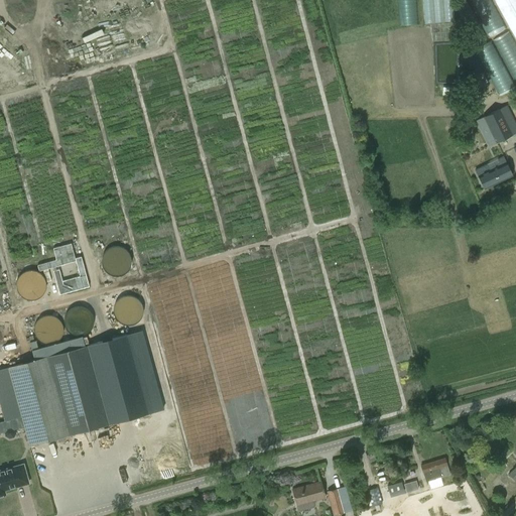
[(164,0),(153,0),(143,4),(146,9),(165,2),(164,0)]
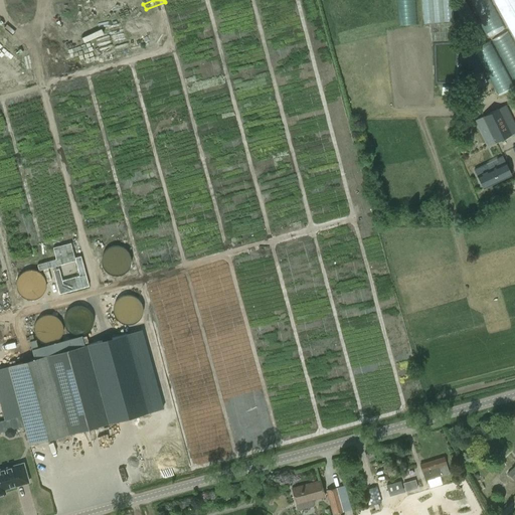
[(407,0),(409,25),(426,25),(425,0),(407,0)]
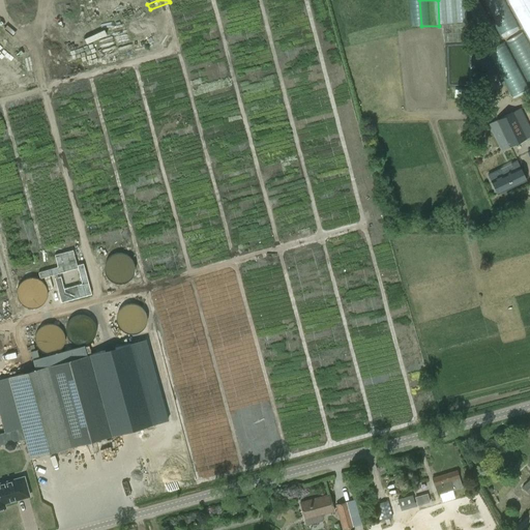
[(444,0),(446,25),(478,23),(476,0),(444,0)]
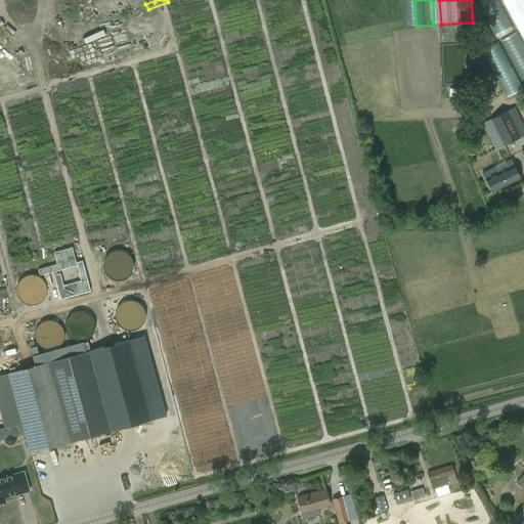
[(523,0),(500,0),(523,42),(523,0)]
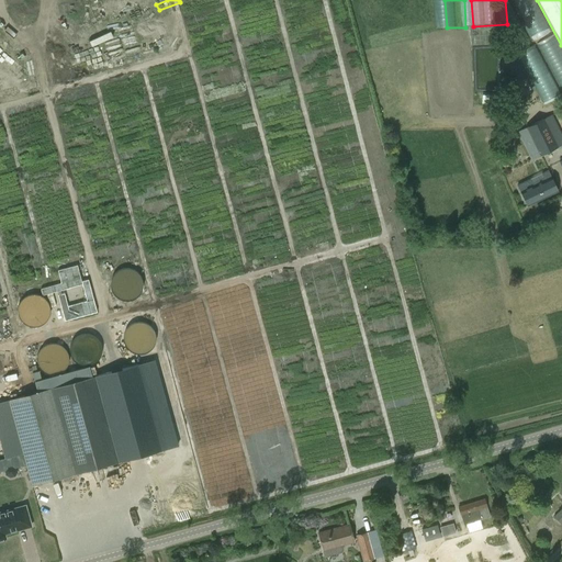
[(128,38),(139,34),(136,26),(125,31),(128,38)]
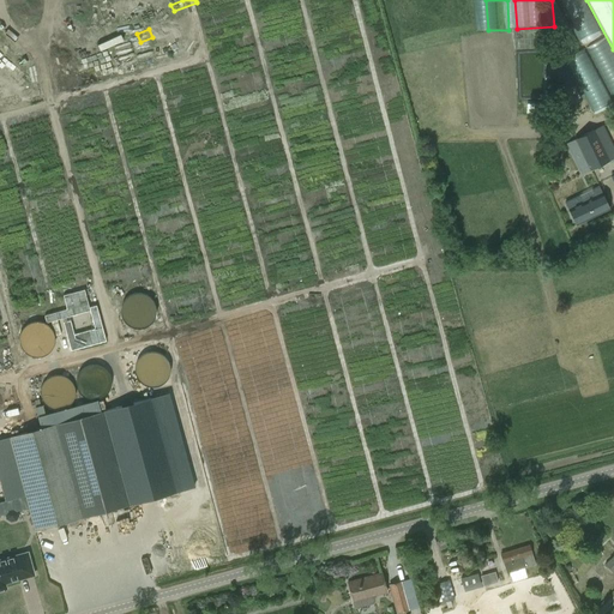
[(549,130),(560,130),(560,116),(551,118),(549,130)]
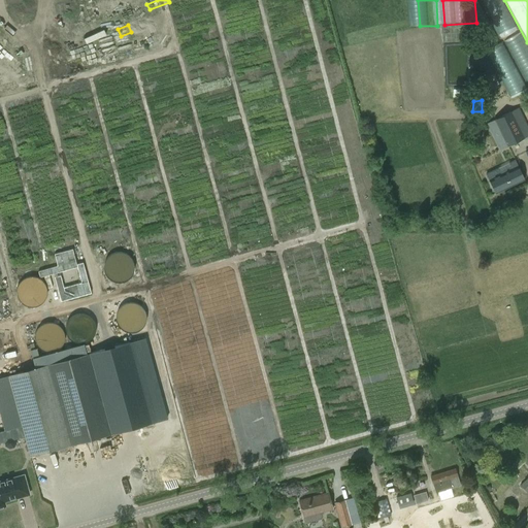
[(527,135),(527,130),(517,108),(487,124),(500,150),(527,135)]
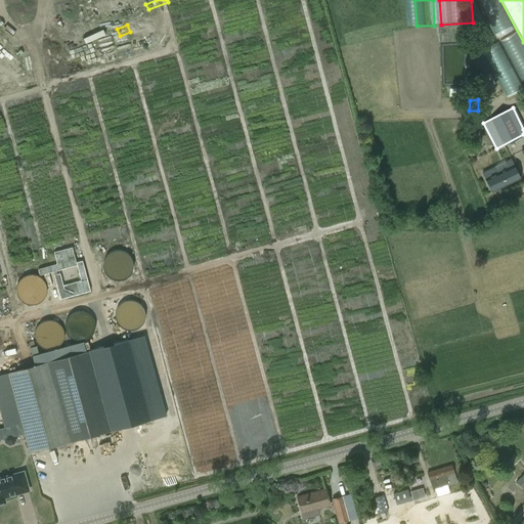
[(468,135),(477,135),(477,122),(468,122),(468,135)]
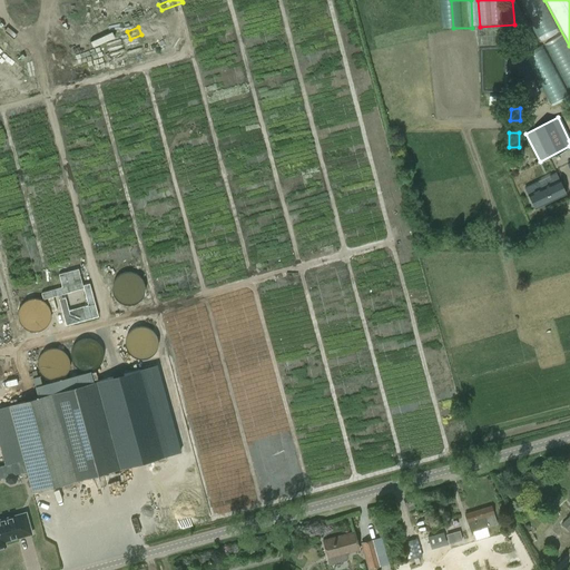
[(534,209),(566,194),(556,174),(524,188),(534,209)]
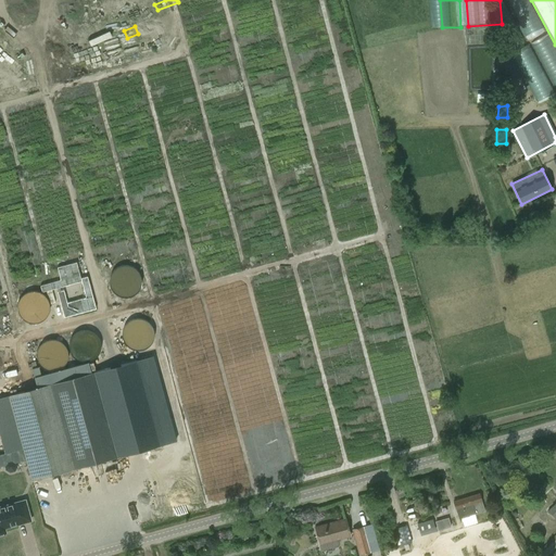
[(79,276),(65,279),(67,285),(81,281),(80,278),(79,276)]
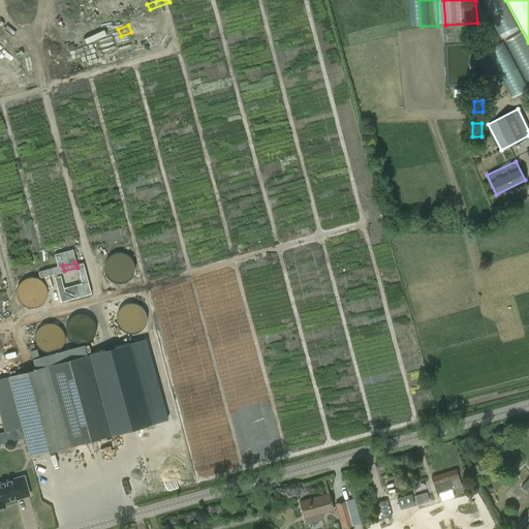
[(83,262),(76,265),(78,268),(82,283),(88,282),(83,262)]
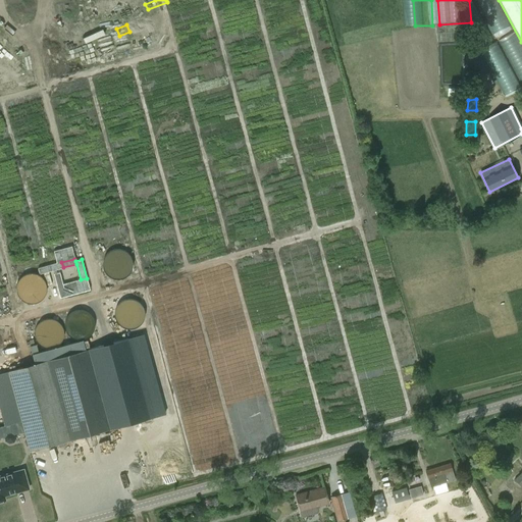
[(61,262),(38,268),(39,274),(63,267),(61,262)]
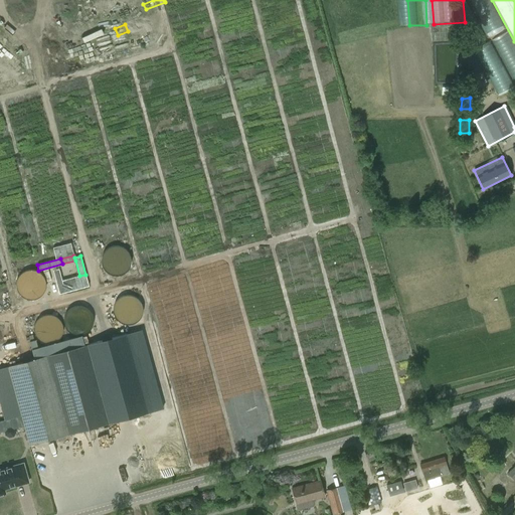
[(65,293),(63,288),(61,281),(58,270),(52,271),(59,295),(65,293)]
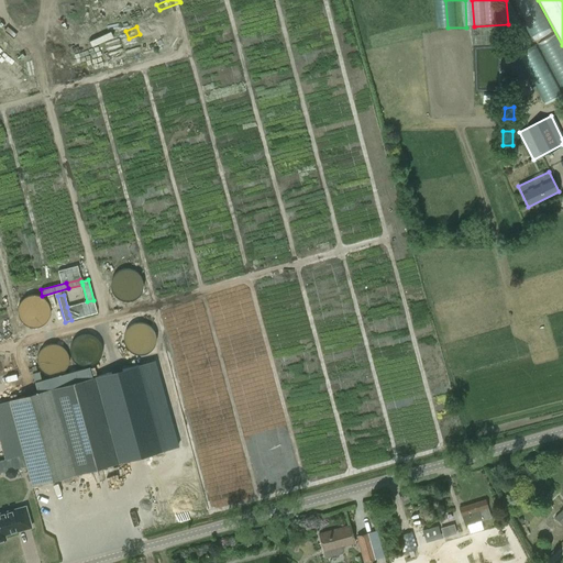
[(87,301),(67,307),(69,315),(72,320),(97,312),(94,300),(87,301)]
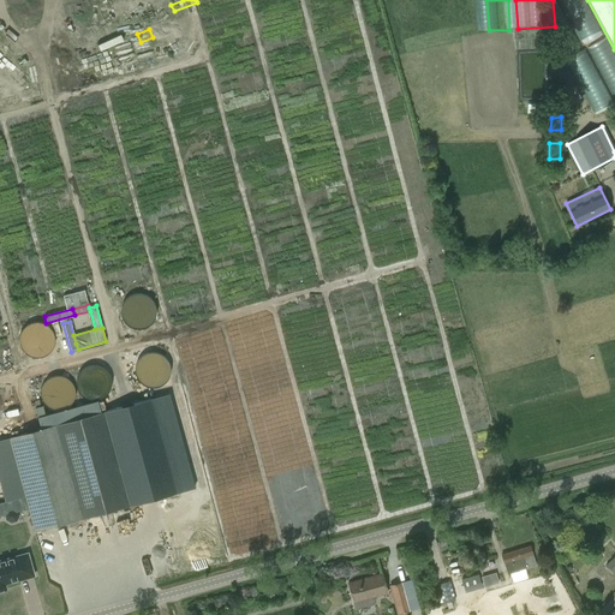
[(129,506),(195,488),(169,394),(103,412),(129,506)]
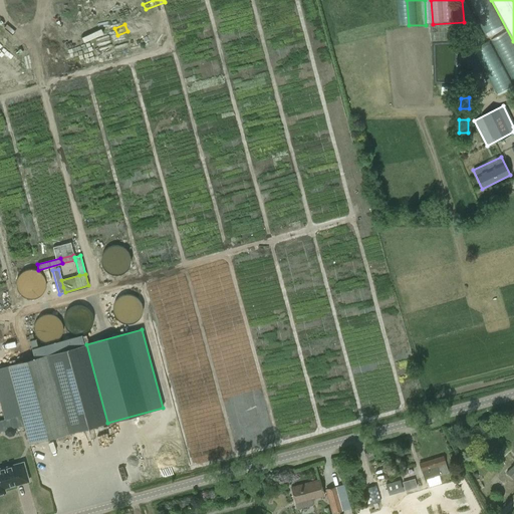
[(35,339),(29,341),(34,358),(7,365),(29,445),(107,423),(86,344),(84,344),(81,335),(38,347),(35,339)]
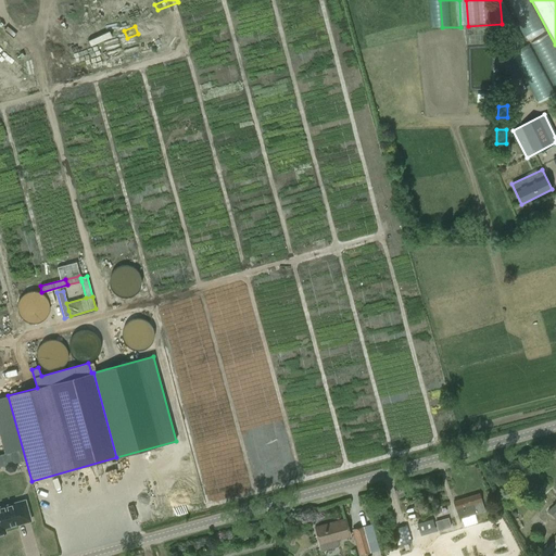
[(8,462),(4,466),(7,470),(10,472),(14,471),(16,467),(15,463),(12,460),(8,462)]
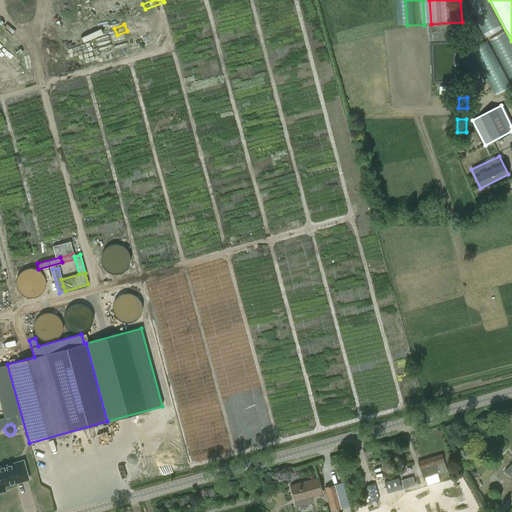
[(140,458),(152,455),(151,449),(139,452),(140,458)]
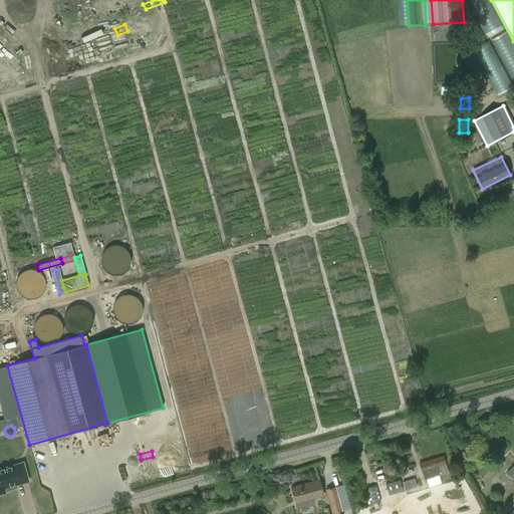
[(419,464),(422,474),(424,480),(448,473),(446,466),(443,457),(419,464)]
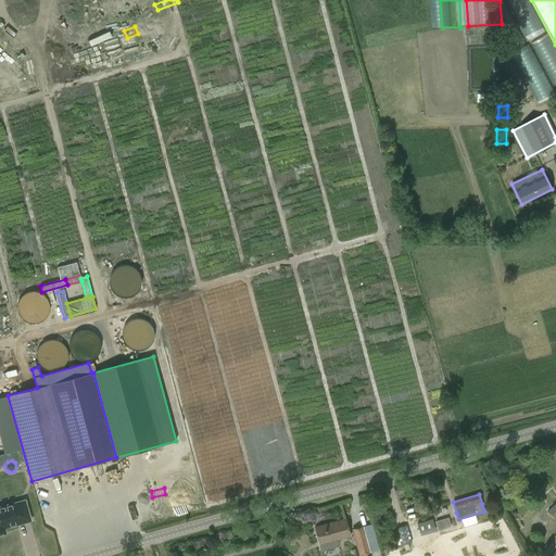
[(0,533),(4,532),(3,528),(8,527),(17,523),(28,520),(29,520),(24,501),(0,507),(0,533)]
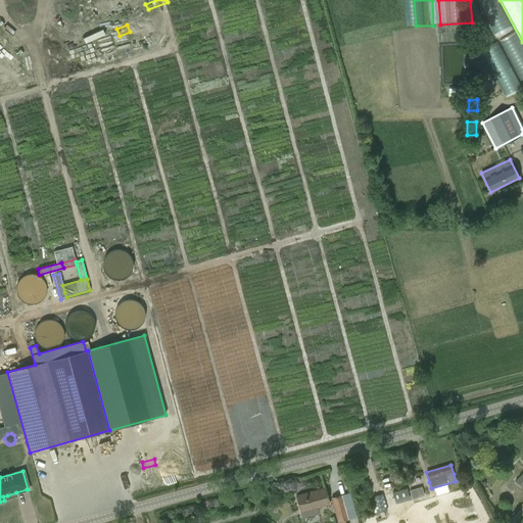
[(133,474),(135,480),(147,477),(146,471),(133,474)]
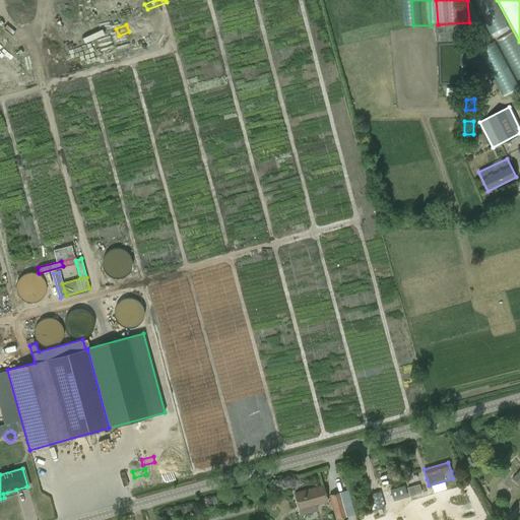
[(418,484),(407,489),(409,496),(420,493),(418,484)]
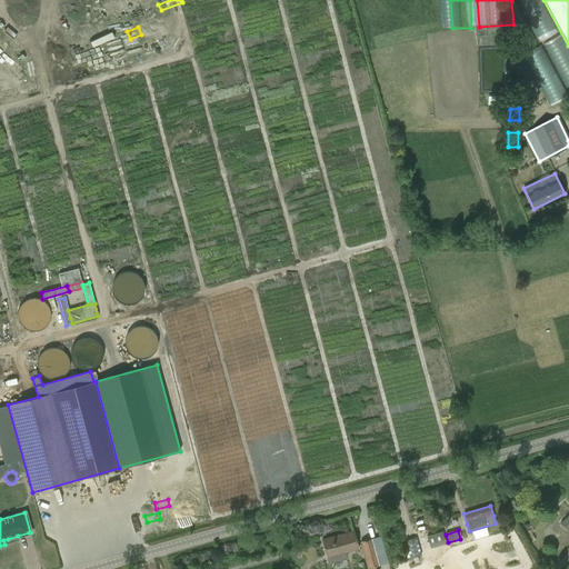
[(322,540),(325,550),(326,553),(328,562),(330,563),(346,559),(348,556),(346,551),(358,548),(356,542),(353,531),(322,540)]
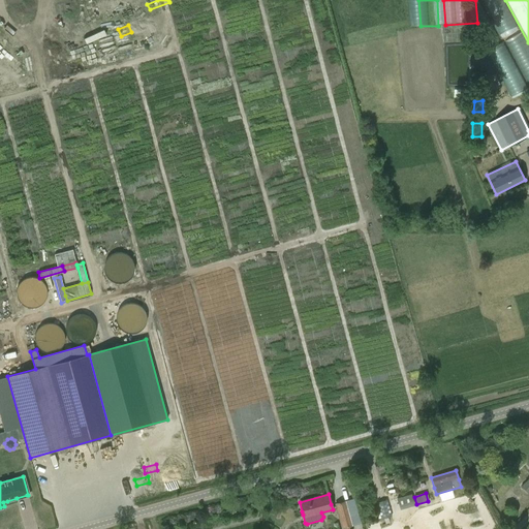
[(413,502),(411,494),(397,498),(399,506),(413,502)]
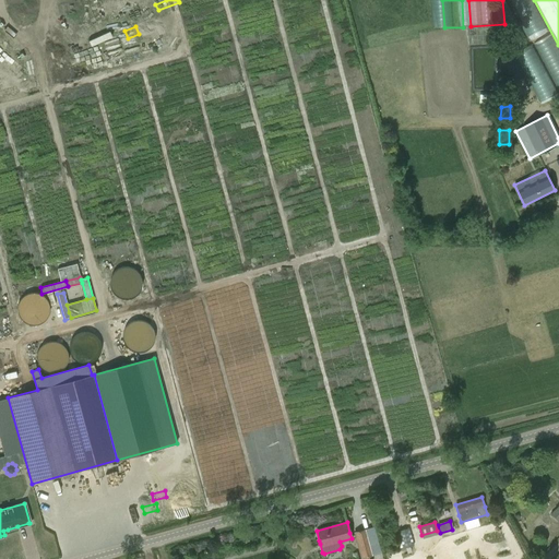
[(372,557),(384,555),(380,526),(369,528),(372,557)]
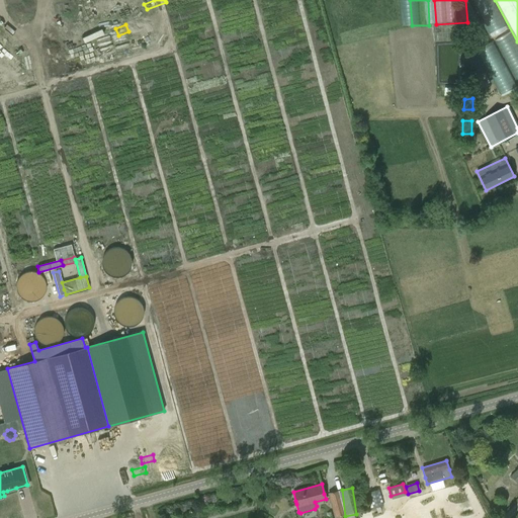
[(369,493),(373,509),(382,506),(378,490),(369,493)]
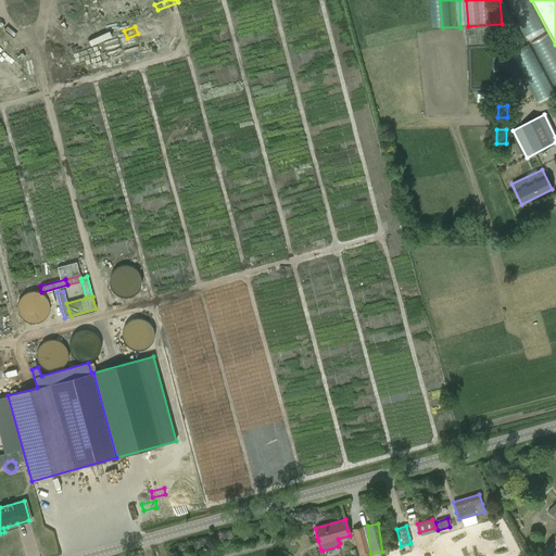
[(353,530),(358,555),(359,555),(370,553),(363,527),(353,530)]
